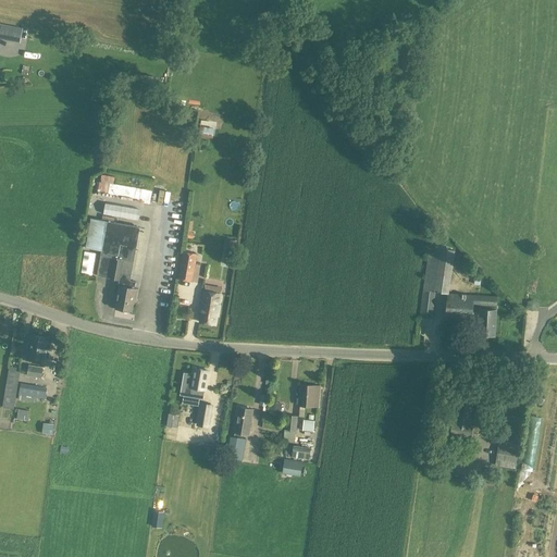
[(155,76),(136,73),(135,82),(153,85),(155,76)]
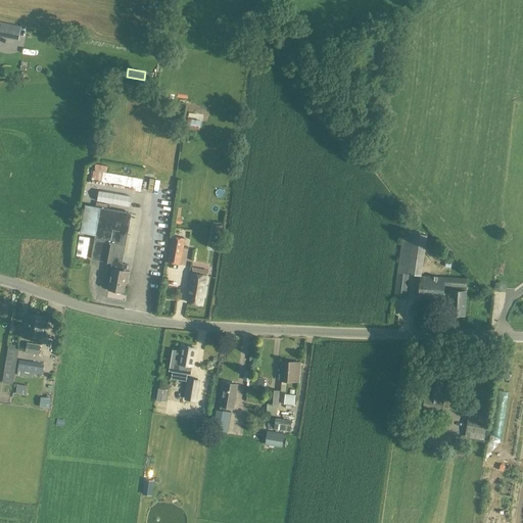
[(199,130),(200,121),(185,119),(183,128),(199,130)]
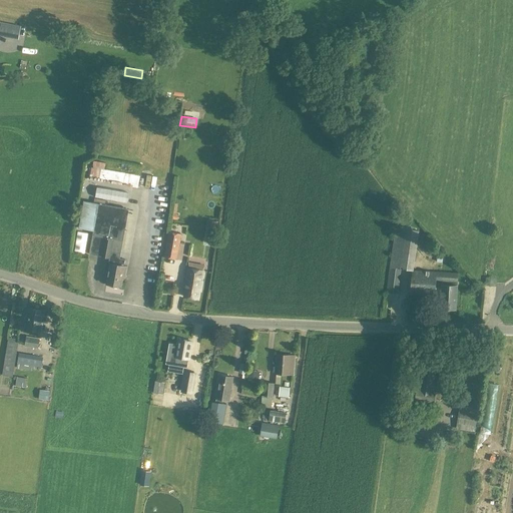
[(90,179),(138,187),(140,176),(92,167),(90,179)]
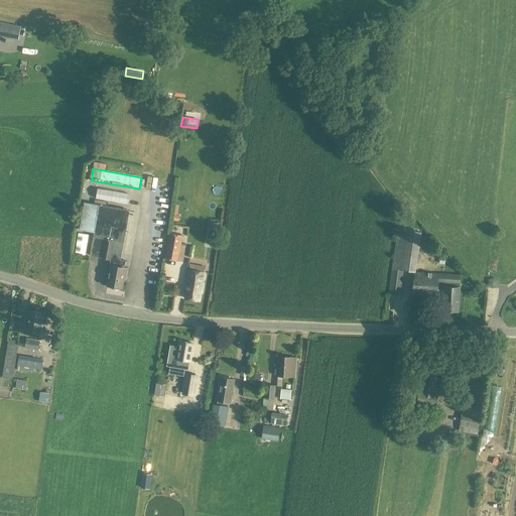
[(90,256),(113,260),(112,265),(111,265),(107,286),(122,288),(123,281),(126,281),(128,268),(125,267),(126,261),(121,260),(130,211),(99,206),(85,203),(80,230),(94,233),(90,256)]
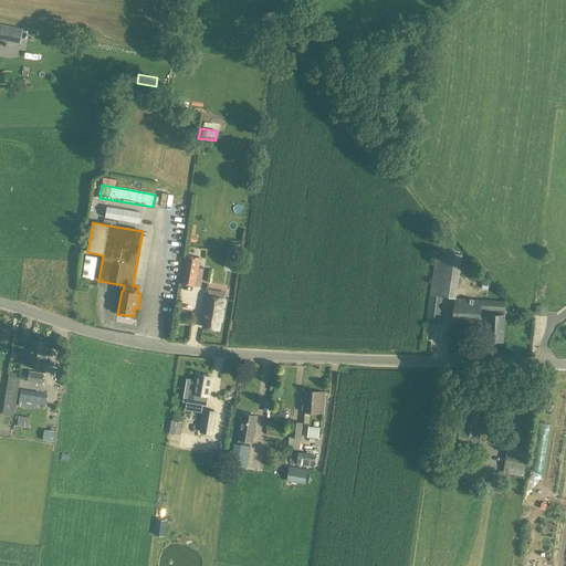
[(462,255),(437,251),(427,323),(440,324),(443,297),(457,300),(462,255)]
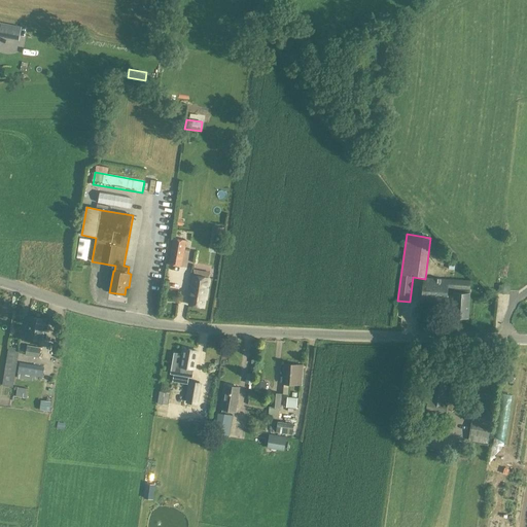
[(173,238),(171,253),(184,255),(186,241),(173,238)]
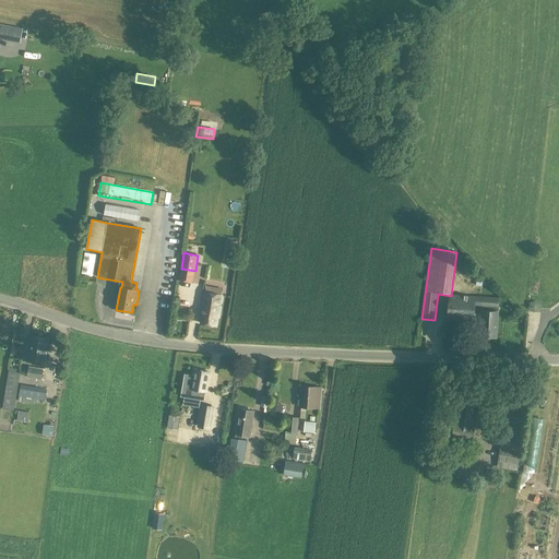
[(217,317),(218,317),(221,305),(222,305),(224,295),(223,295),(224,289),(205,286),(204,292),(202,301),(203,301),(201,314),(202,314),(201,323),(216,325),(217,317)]
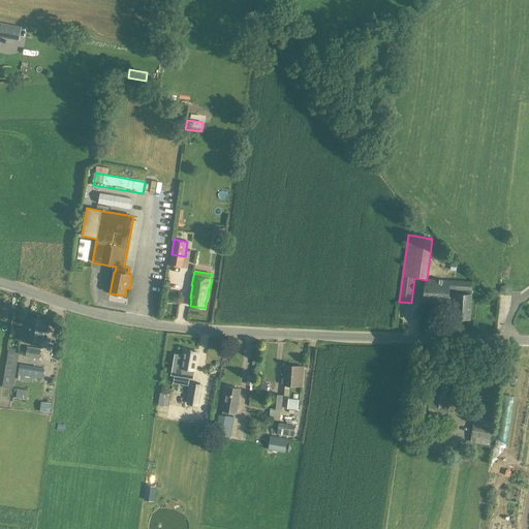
[(471,296),(471,293),(474,293),(474,287),(472,287),(472,279),(470,279),(470,277),(465,277),(465,279),(456,279),(454,318),(470,319),(471,296)]
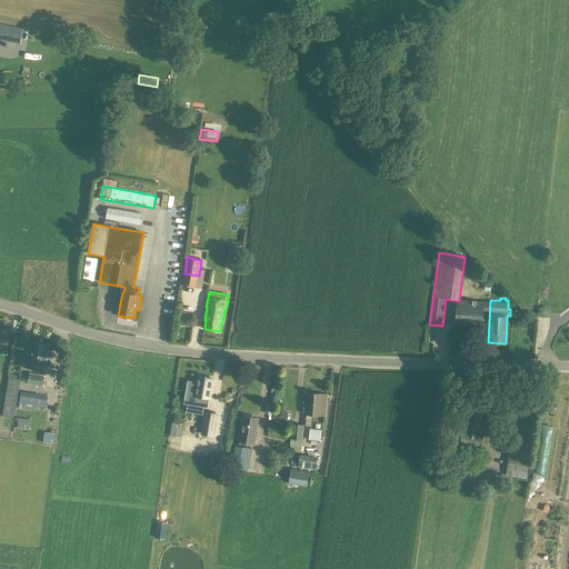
[(482,326),(483,302),(456,301),(455,327),(482,328),(482,326)]
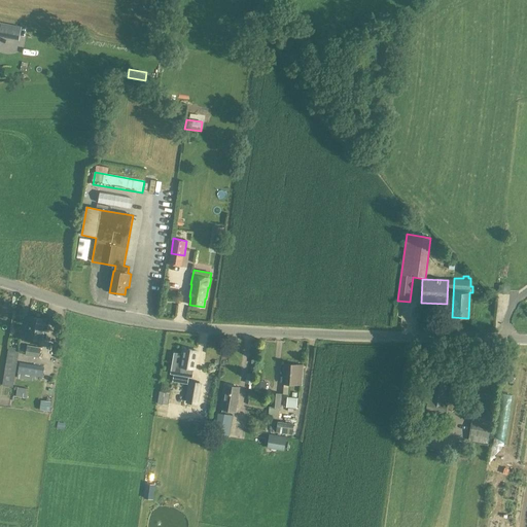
[(41,342),(45,320),(29,317),(25,339),(41,342)]
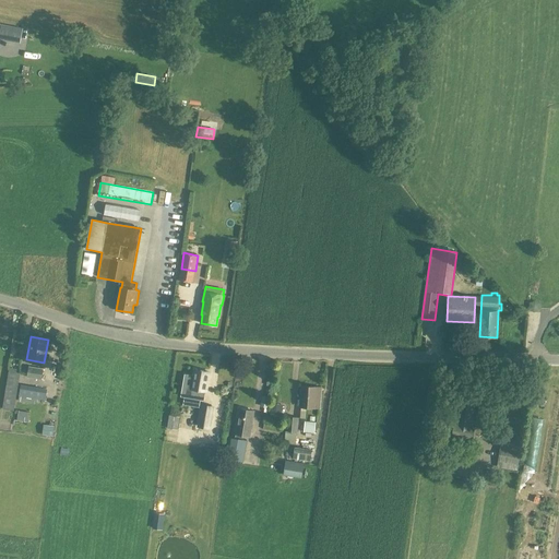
[(44,369),(28,367),(27,378),(42,380),(44,369)]
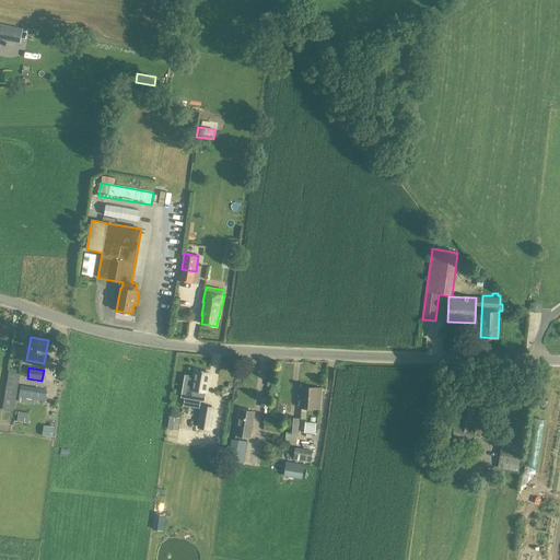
[(195,371),(191,391),(206,393),(209,373),(195,371)]
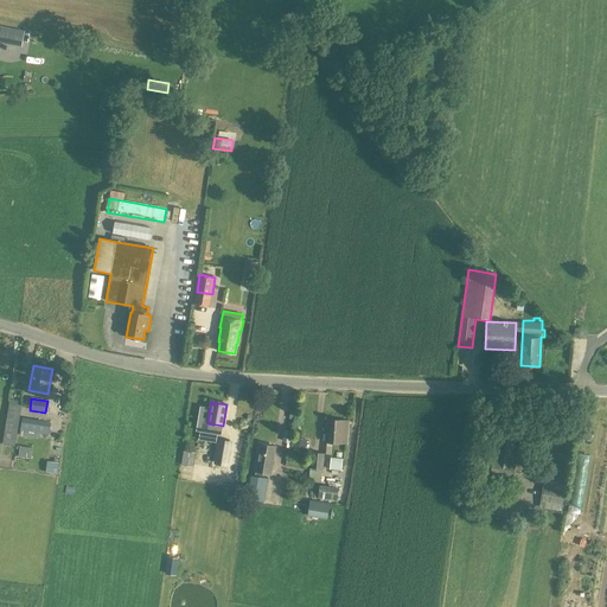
[(20,430),(23,430),(39,434),(50,435),(51,423),(23,419),(20,430)]
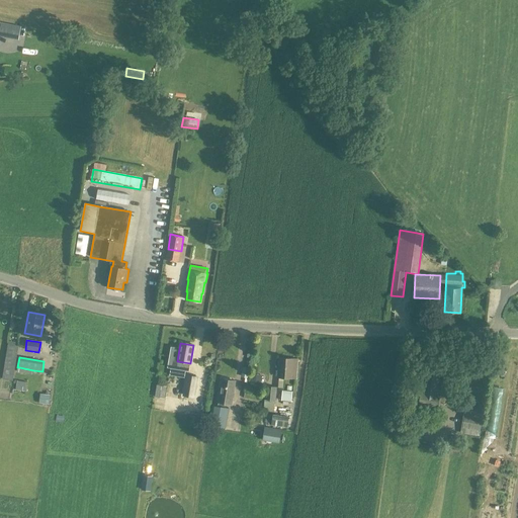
[(297,360),(279,358),(277,377),(279,377),(278,381),(282,381),(283,377),(296,379),(297,360)]
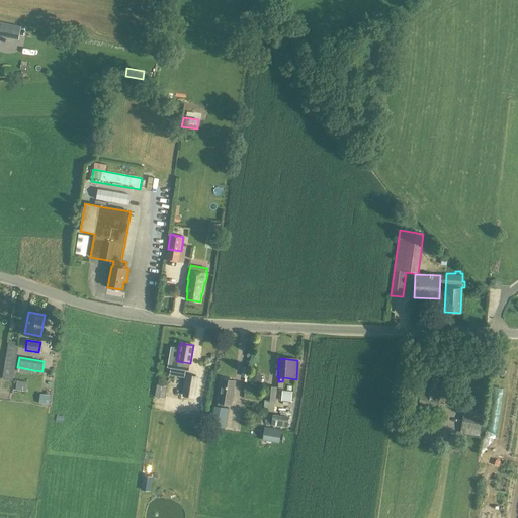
[(423,393),(421,393),(419,405),(438,408),(440,396),(437,395),(440,373),(426,371),(423,393)]
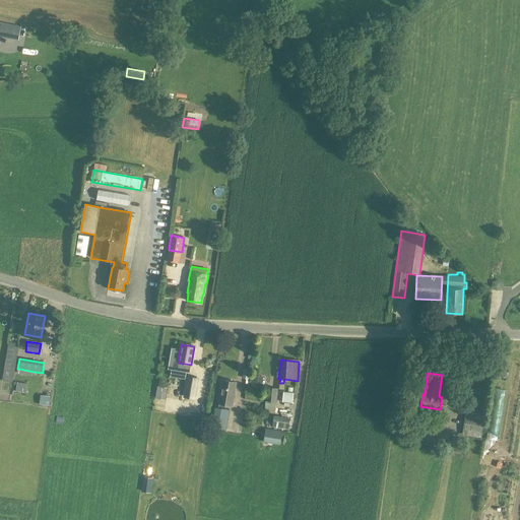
[(184,397),(194,399),(198,378),(187,376),(184,397)]
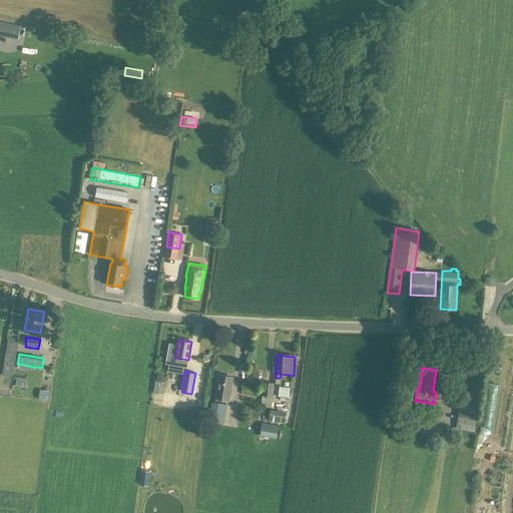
[(29,382),(28,373),(19,374),(19,382),(29,382)]
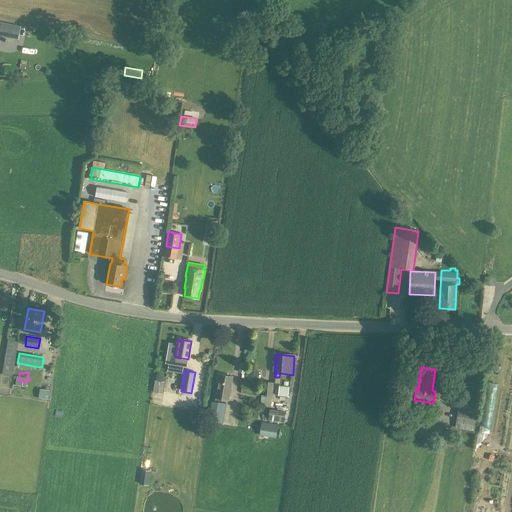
[(226,403),(222,399),(228,400),(232,377),(219,375),(215,398),(216,398),(211,401),(208,420),(223,422),(226,403)]
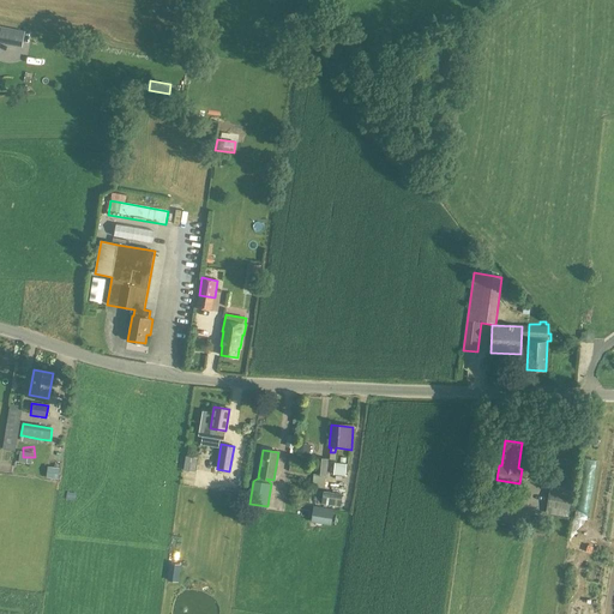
[(326,475),(327,459),(315,458),(314,474),(314,481),(324,482),(325,475),(326,475)]
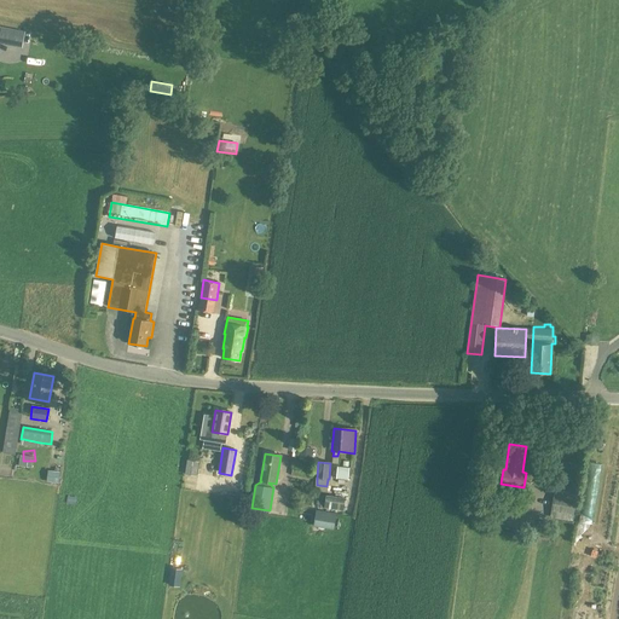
[(196,475),(198,466),(186,464),(185,474),(196,475)]
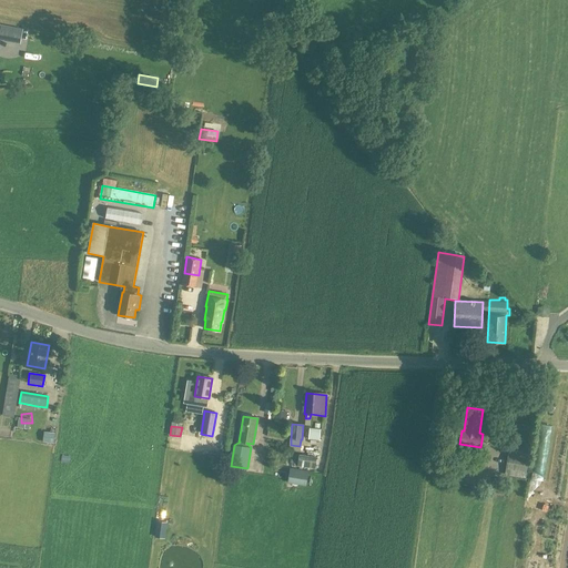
[(49,439),(59,439),(59,427),(49,427),(49,439)]
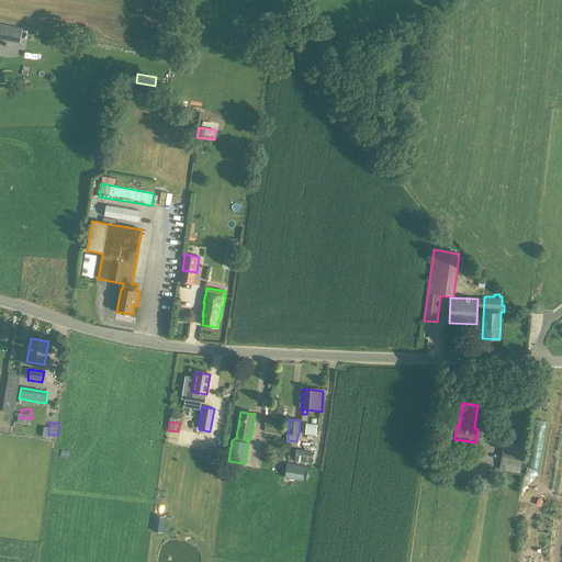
[(306,425),(305,435),(317,436),(317,426),(306,425)]
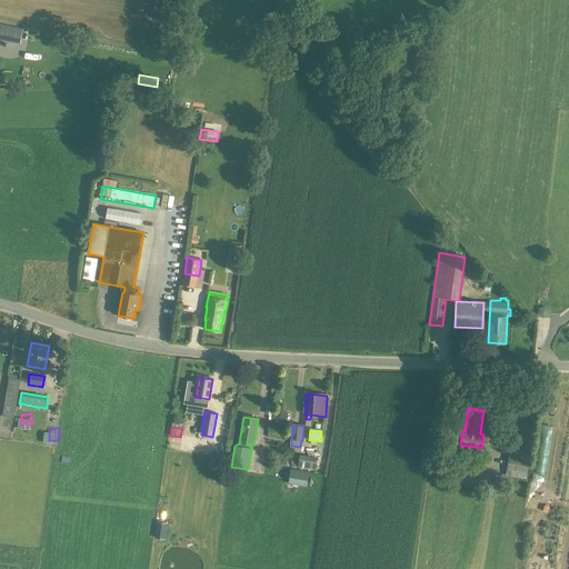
[(510,452),(511,452),(508,475),(526,478),(530,448),(511,445),(510,452)]
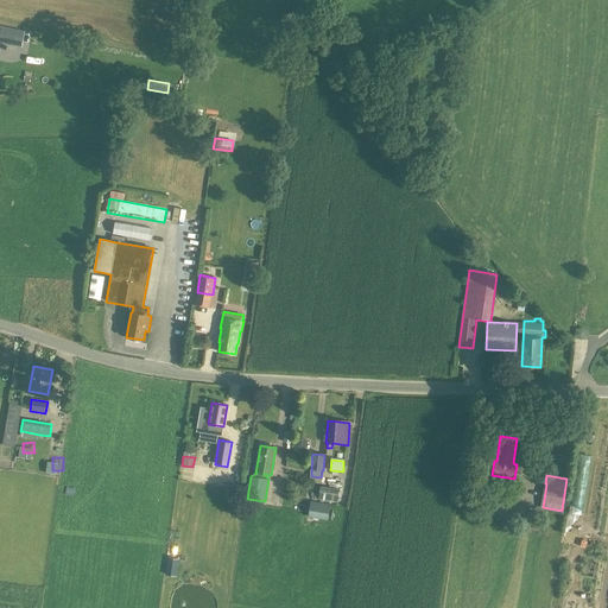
[(233,485),(230,502),(244,504),(245,487),(233,485)]
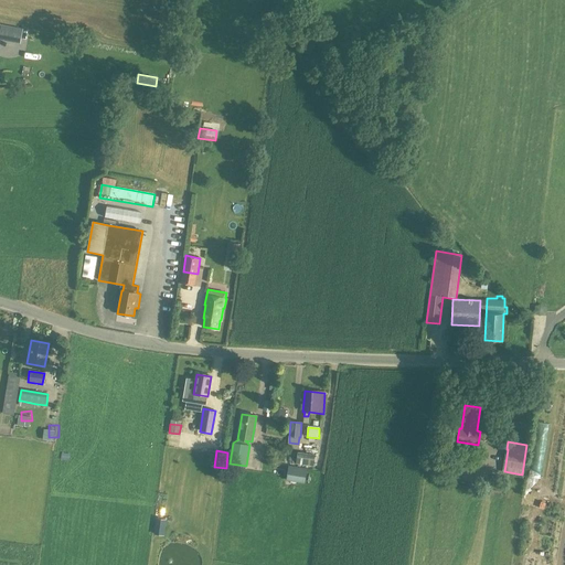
[(316,455),(298,452),(298,454),(291,452),(289,462),(313,467),(316,455)]
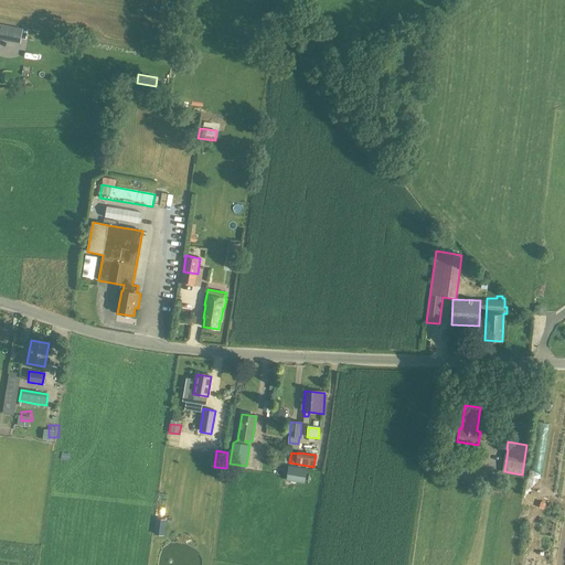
[(288,466),(286,480),(305,483),(307,469),(288,466)]
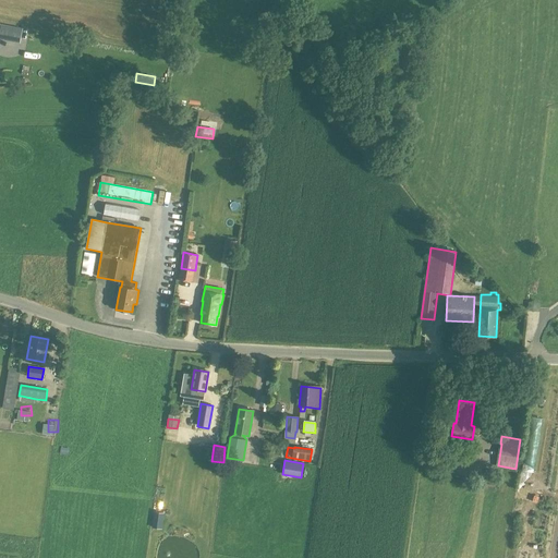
[(162,513),(154,512),(152,526),(161,528),(164,513),(162,513)]
